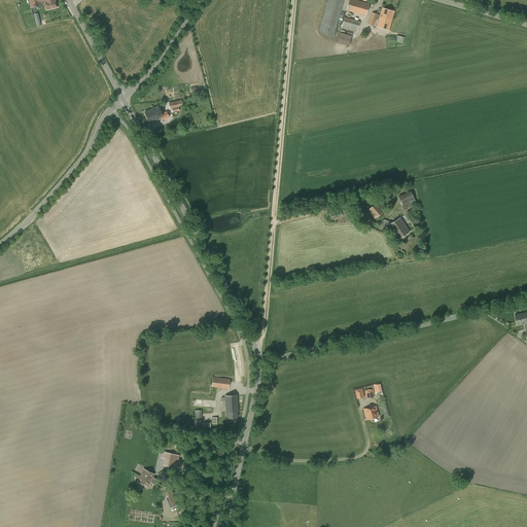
[(43,0),(44,2),(46,10),(58,7),(56,0),(43,0)]
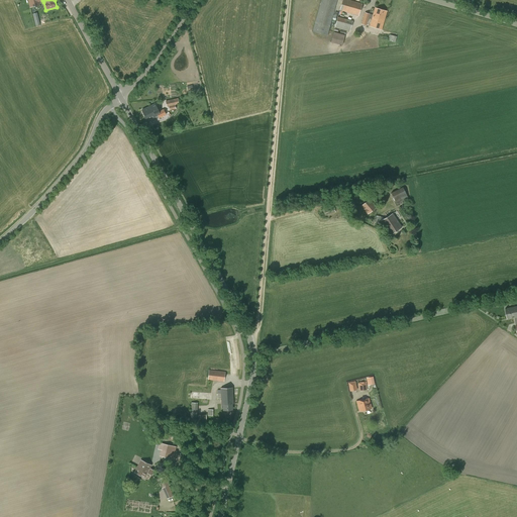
[(336,0),(321,0),(312,31),(327,35),(336,0)]
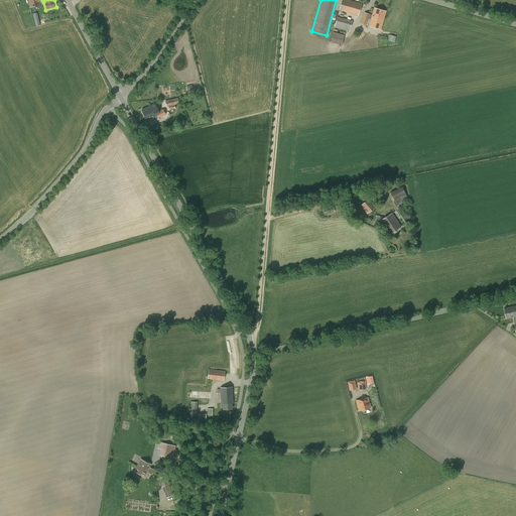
[(342,0),(339,10),(358,16),(362,4),(348,0),(342,0)]
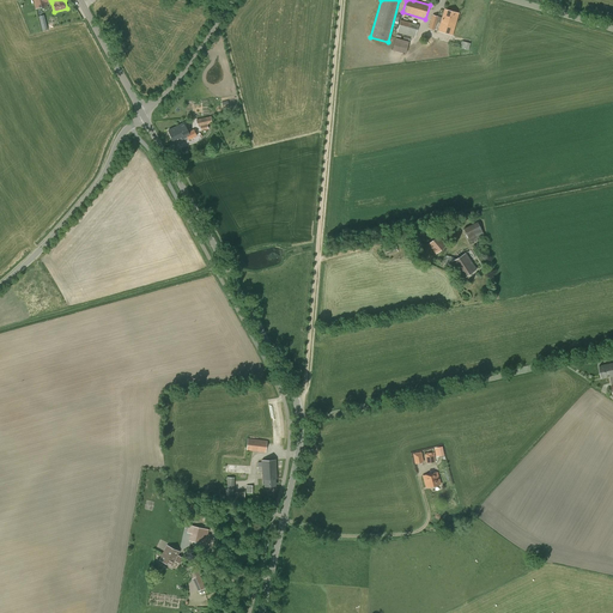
[(429,29),(434,30),(437,22),(441,23),(438,31),(453,35),(459,13),(444,8),(442,18),(432,14),(429,29)]
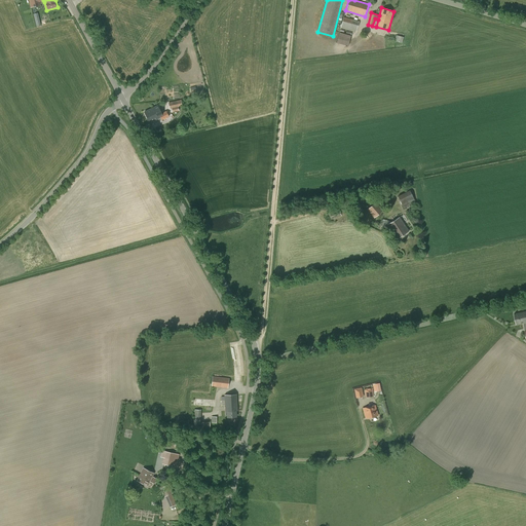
[(341,28),(355,32),(359,22),(343,17),(341,28)]
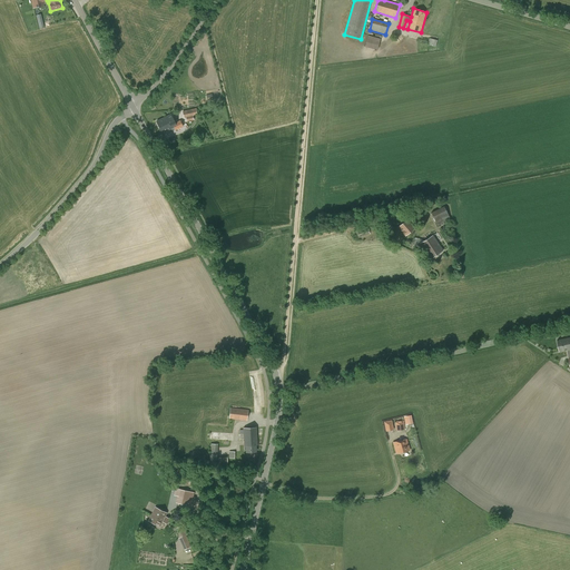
[(364,47),(377,50),(380,39),(367,36),(364,47)]
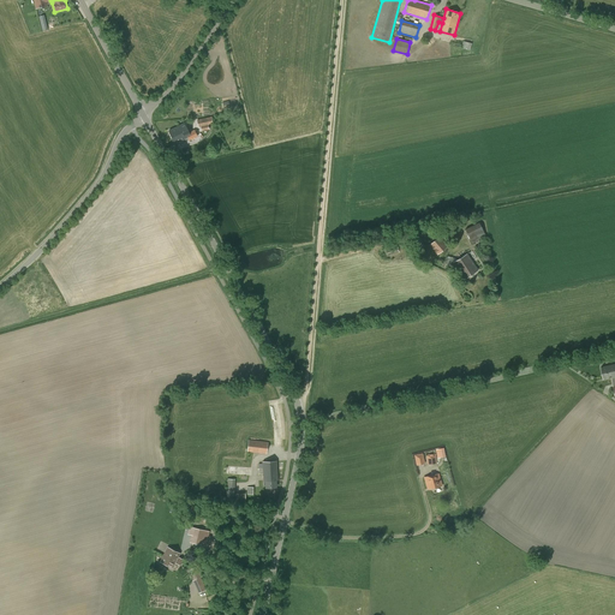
[(198,127),(201,127),(201,130),(209,129),(208,125),(209,125),(213,124),(212,117),(197,120),(198,127)]
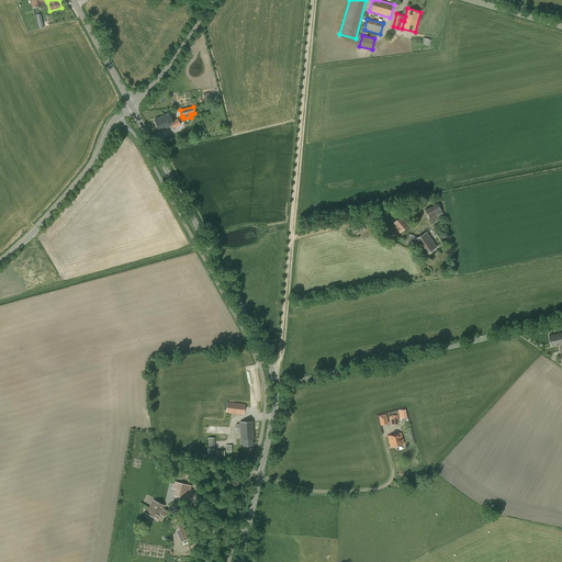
[(180,124),(177,119),(172,121),(167,112),(154,120),(159,132),(171,125),(172,128),(175,127),(176,128),(178,127),(177,126),(180,124)]
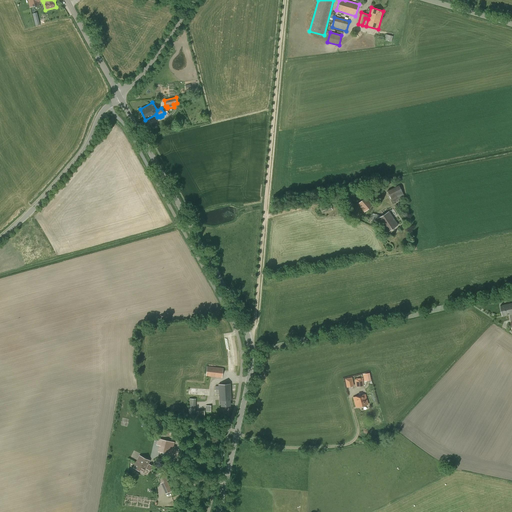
[(387,191),(393,203),(405,197),(398,185),(387,191)]
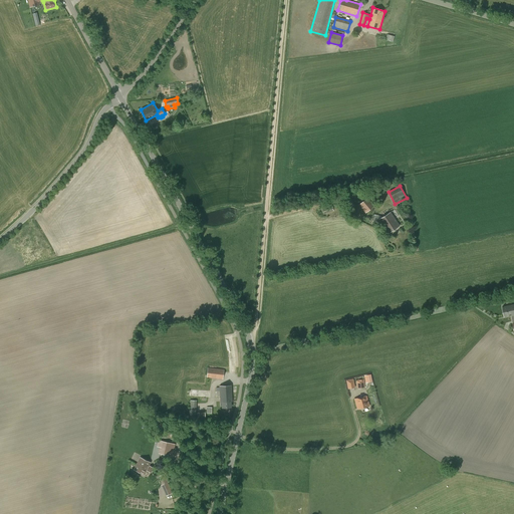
[(351,198),(345,201),(349,209),(355,206),(351,198)]
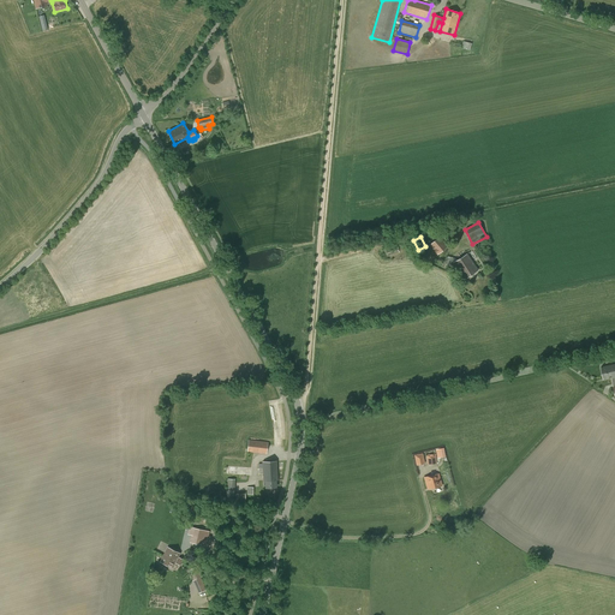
[(447,246),(439,237),(430,245),(437,254),(447,246)]
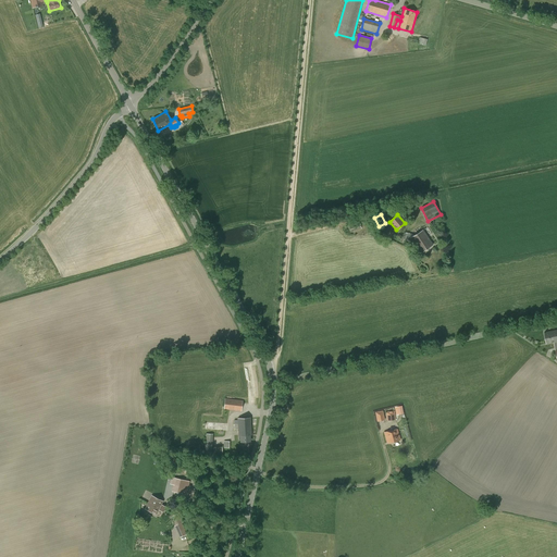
[(361,229),(359,222),(349,225),(350,232),(361,229)]
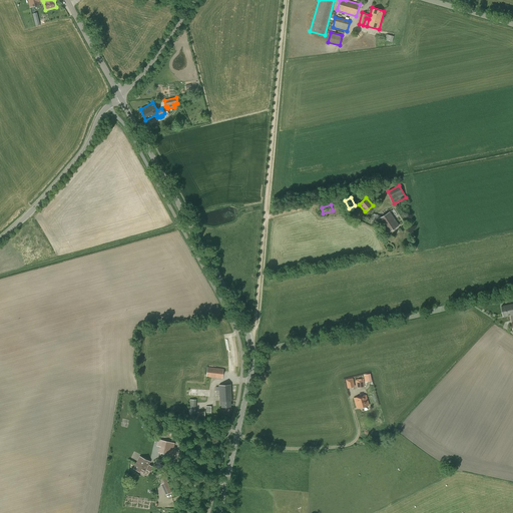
[(378,219),(387,232),(399,225),(390,211),(378,219)]
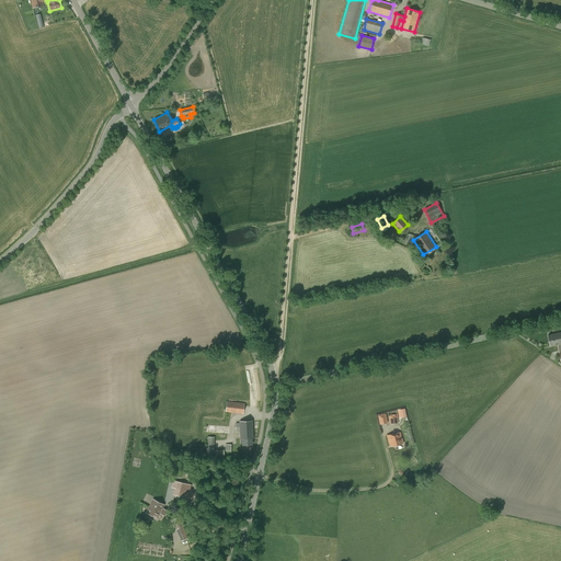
[(559,353),(560,361),(560,332),(548,334),(550,346),(558,345),(559,353)]
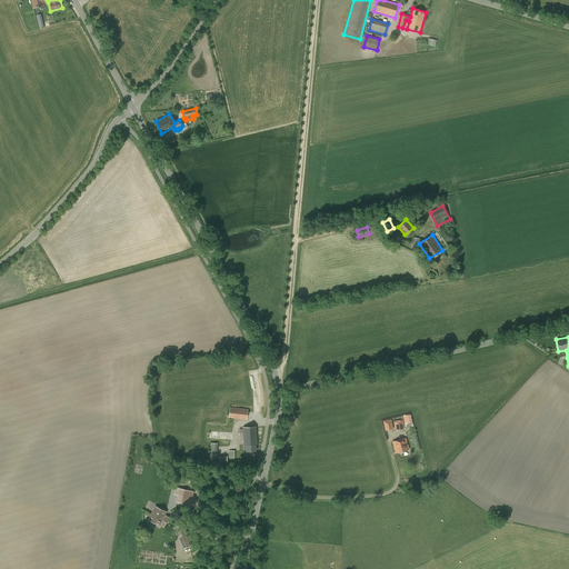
[(228,418),(247,420),(248,409),(229,407),(228,418)]
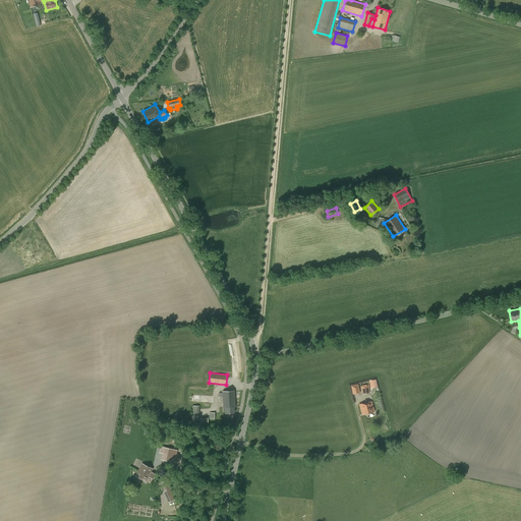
[(351,386),(353,394),(360,392),(358,384),(351,386)]
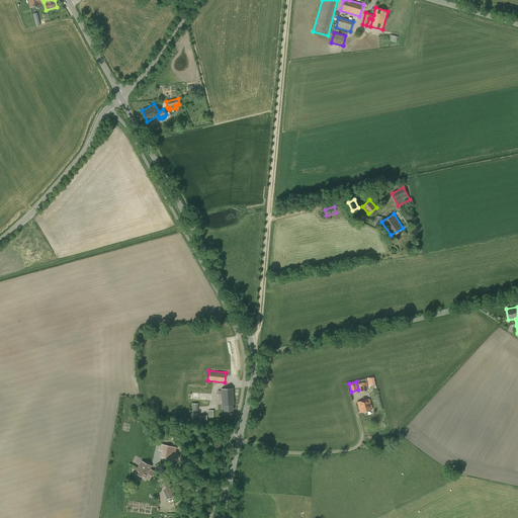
[(359,383),(360,391),(367,391),(367,382),(359,383)]
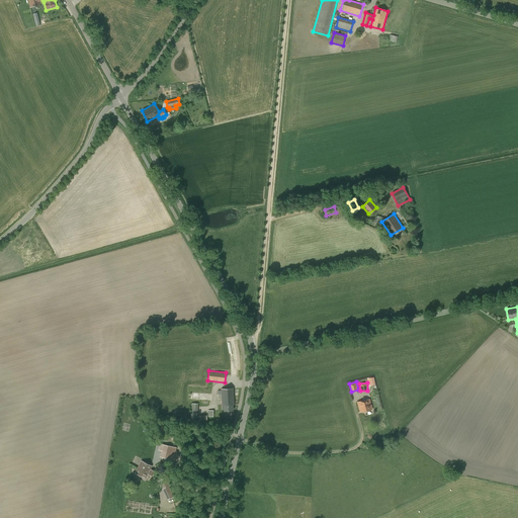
[(223,409),(224,411),(233,410),(233,405),(234,405),(233,389),(221,389),(221,391),(218,391),(218,395),(222,394),(223,409)]
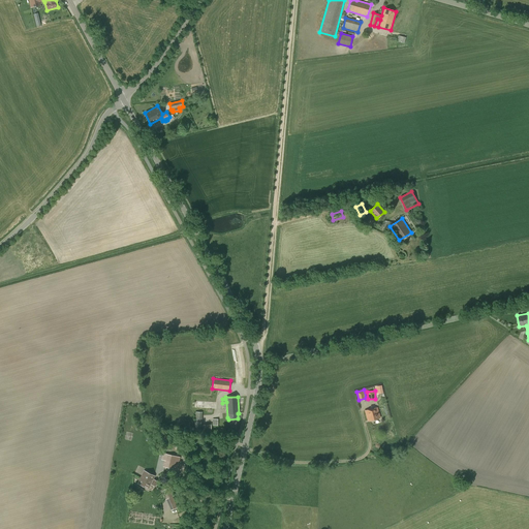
[(378,413),(377,407),(365,410),(368,421),(380,417),(379,413),(378,413)]
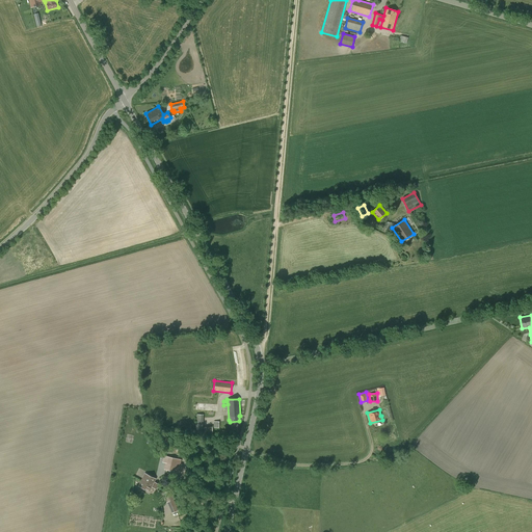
[(163,455),(162,462),(165,462),(163,469),(179,473),(181,462),(182,459),(181,459),(163,455)]
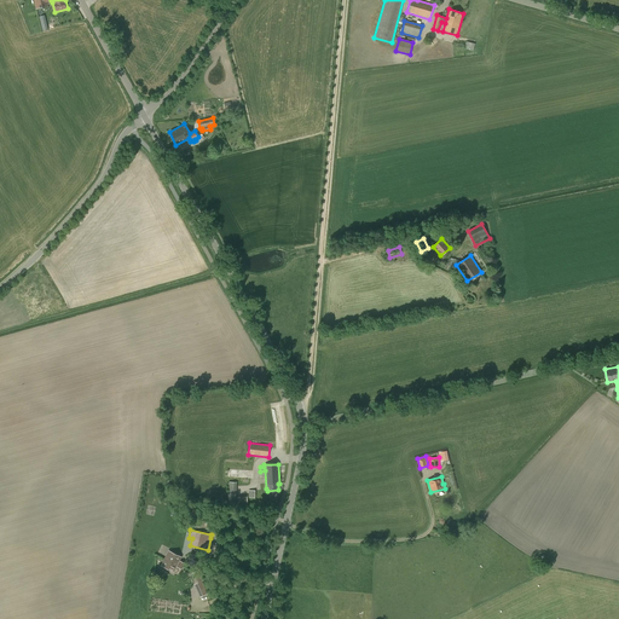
[(168,550),(163,559),(169,561),(171,560),(178,563),(183,566),(185,563),(179,561),(181,557),(168,550)]
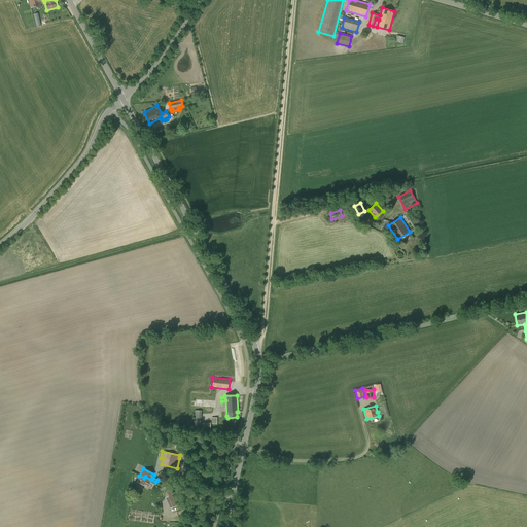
[(144,478),(139,476),(137,481),(147,487),(150,482),(154,485),(155,482),(151,480),(145,477),(144,478)]
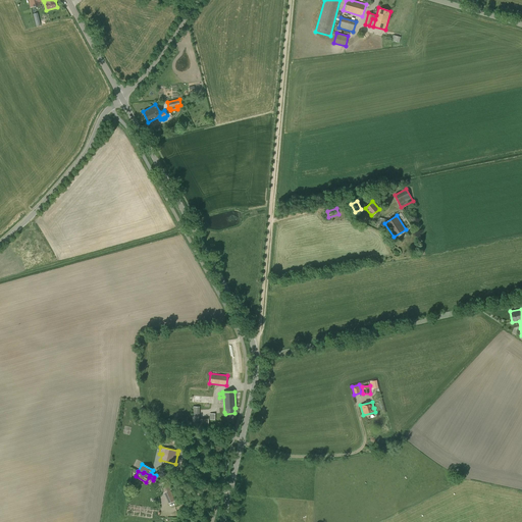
[(164,492),(168,504),(174,501),(170,489),(167,481),(161,483),(164,492)]
